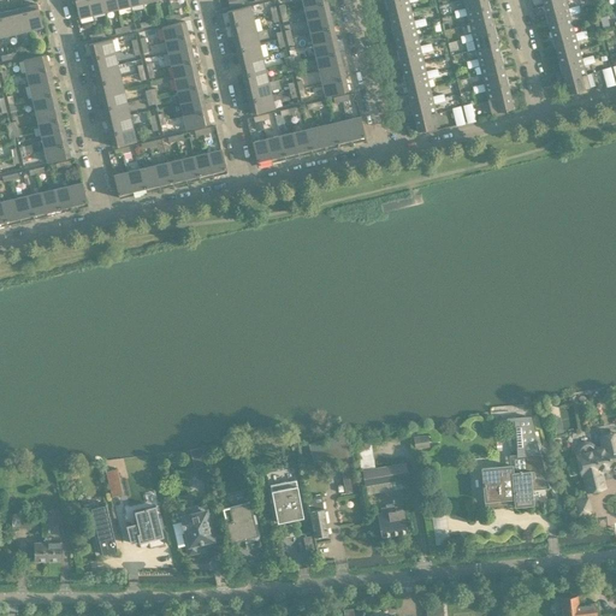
[(73,0),(78,18),(92,15),(88,0),(73,0)]
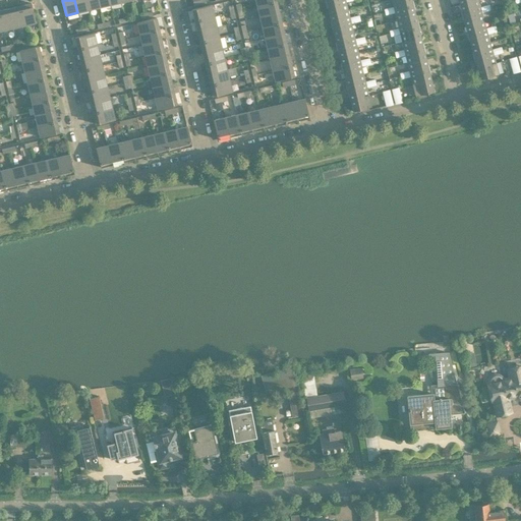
[(85,0),(74,0),(77,12),(89,10),(85,0)]
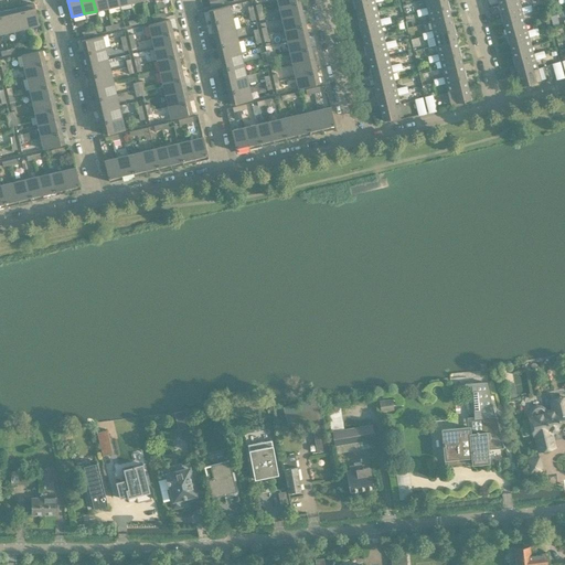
[(105,0),(93,0),(96,11),(107,8),(105,0)]
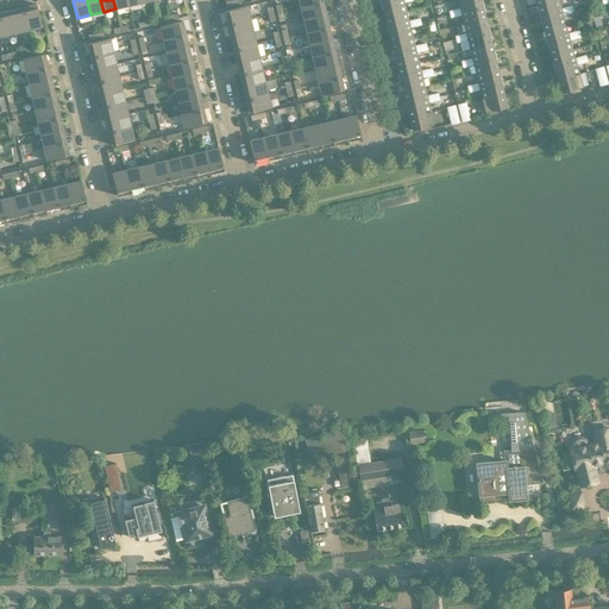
[(403,0),(399,0),(382,5),(384,17),(406,12),(405,2),(403,0)]
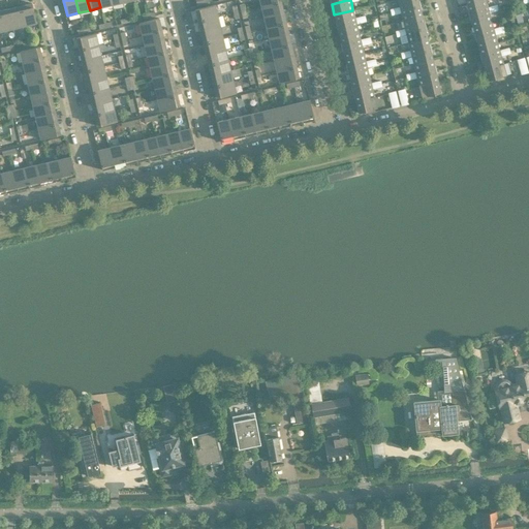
[(417,0),(397,0),(399,7),(395,8),(396,13),(401,12),(400,10),(418,5),(417,0)]
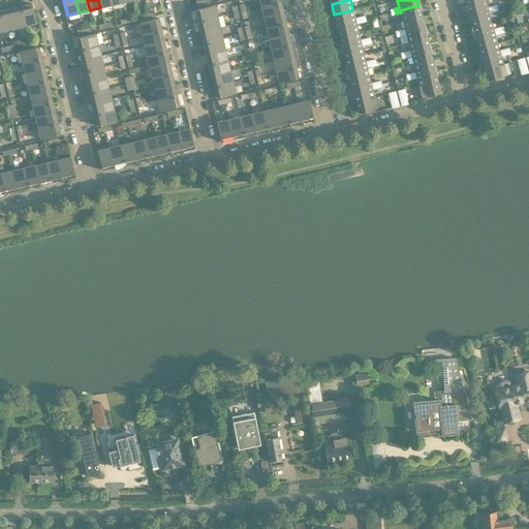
[(485,0),(483,0),(466,4),(469,16),(488,10),(489,13),(493,11),(492,6),(487,7),(485,0)]
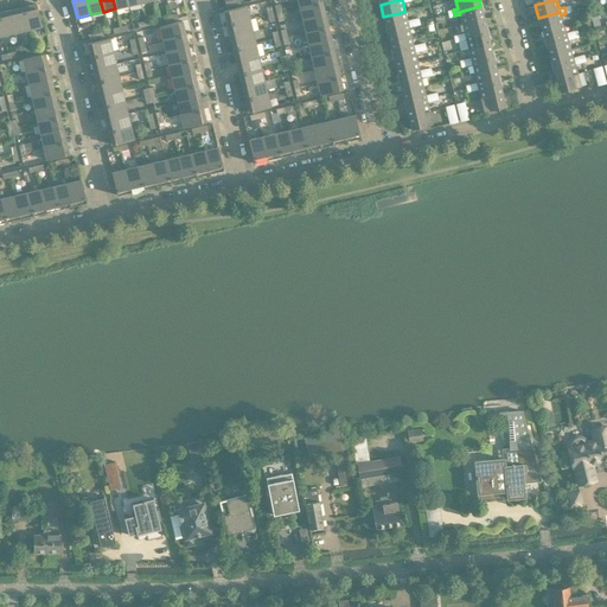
[(321,1),(299,7),(302,19),(325,14),(321,1)]
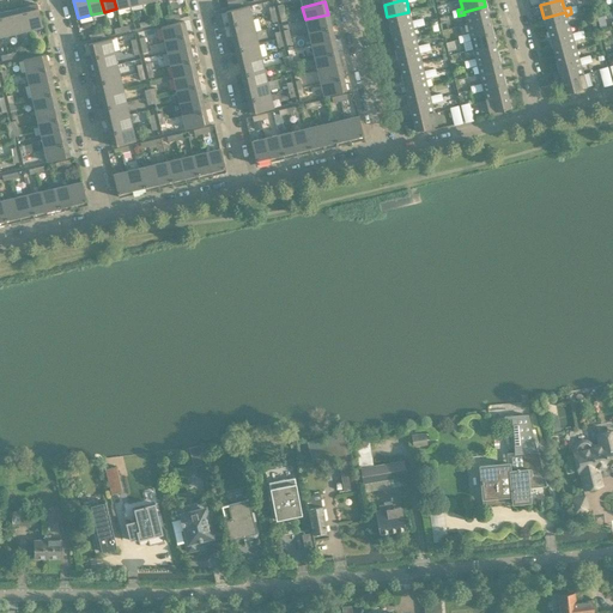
[(36,4),(23,7),(29,30),(42,26),(36,4)]
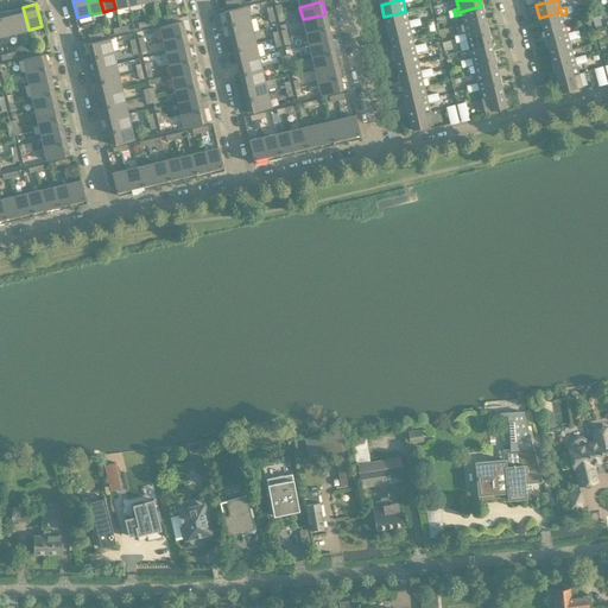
[(225,11),(227,24),(249,19),(247,6),(225,11)]
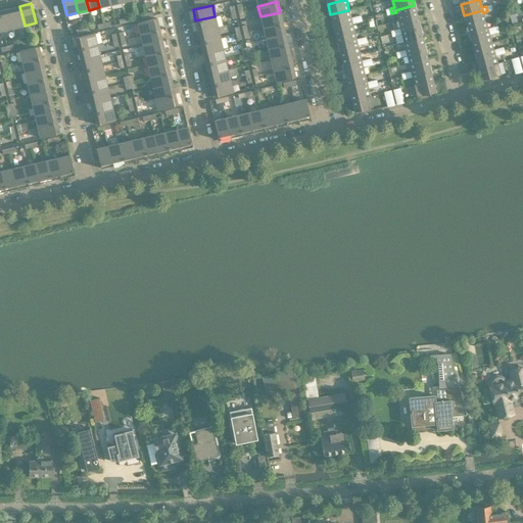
[(414,5),(395,10),(396,12),(398,20),(417,16),(414,5)]
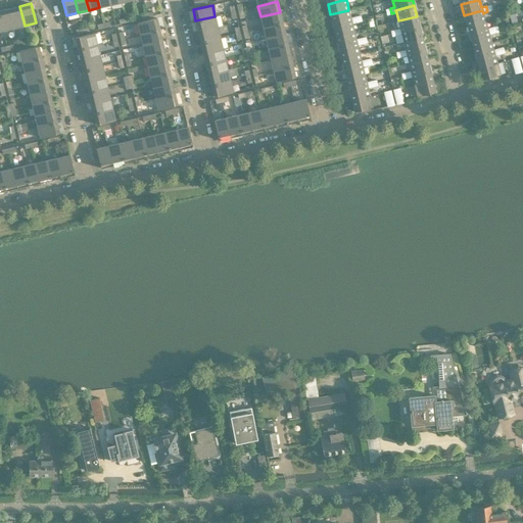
[(19,6),(9,8),(13,28),(25,26),(19,6)]
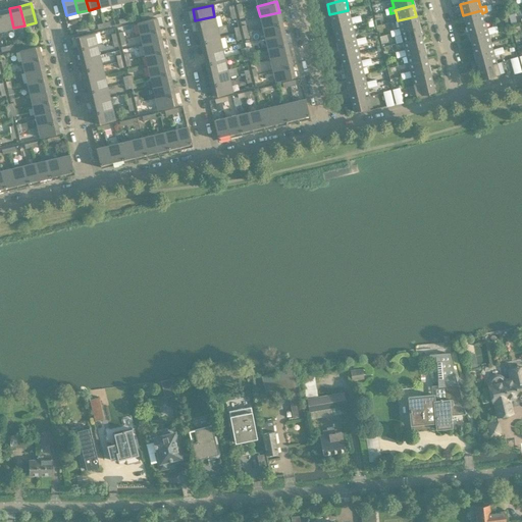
[(9,8),(0,10),(0,17),(3,31),(13,28),(9,8)]
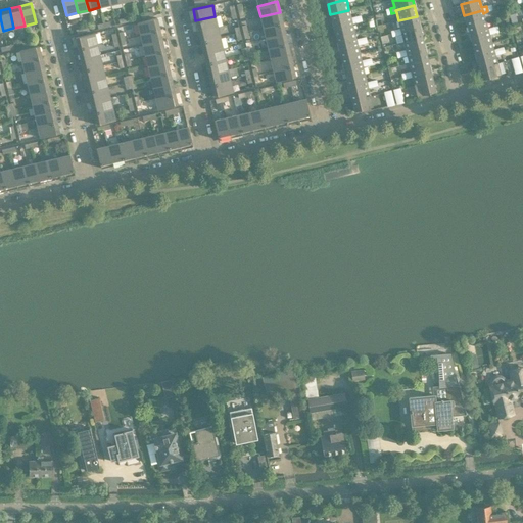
[(348,10),(330,14),(333,26),(351,20),(352,24),(357,22),(355,17),(350,18),(348,10)]
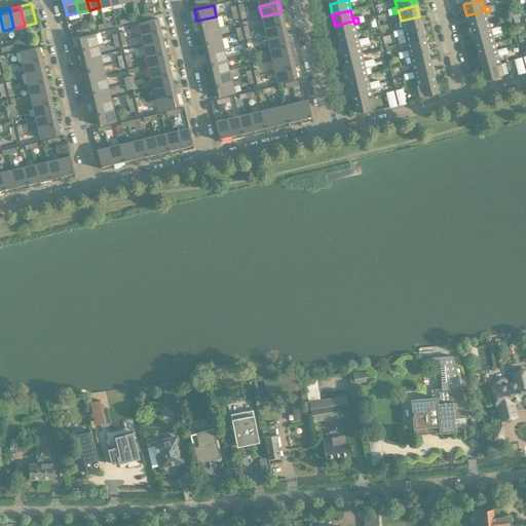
[(485,10),(466,15),(470,26),(488,21),(486,13),(485,10)]
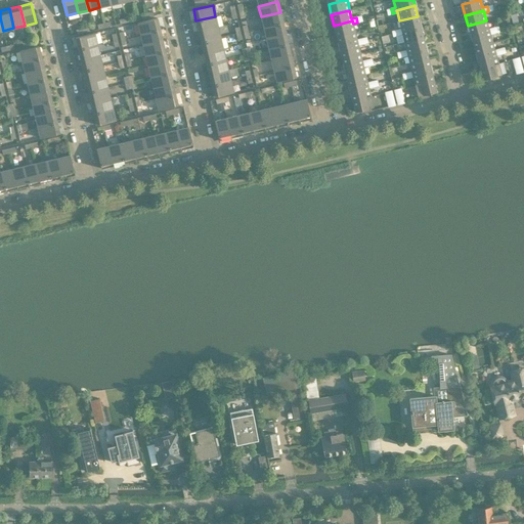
[(280,12),(261,16),(263,28),(282,23),(280,12)]
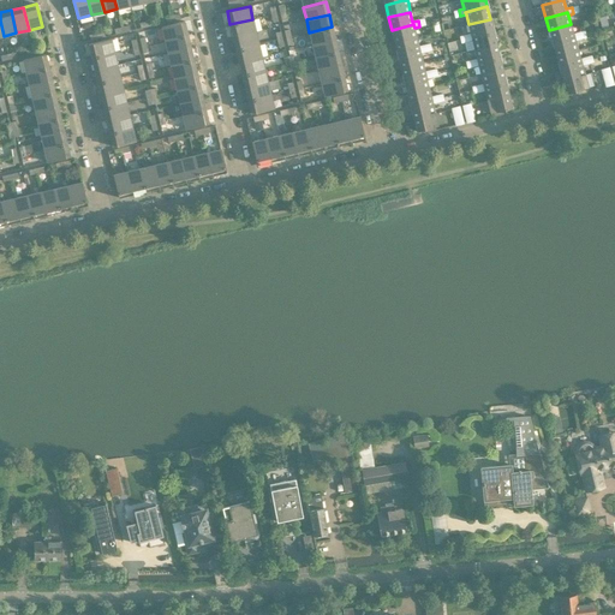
[(252,19),(230,24),(233,37),(256,31),(252,19)]
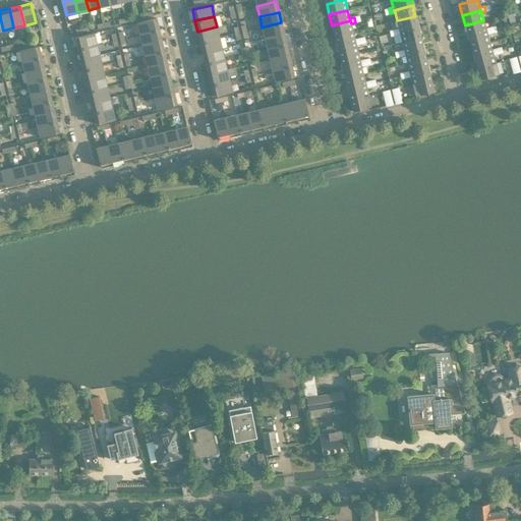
[(415,16),(397,20),(399,29),(394,30),(395,35),(400,34),(399,32),(418,26),(415,16)]
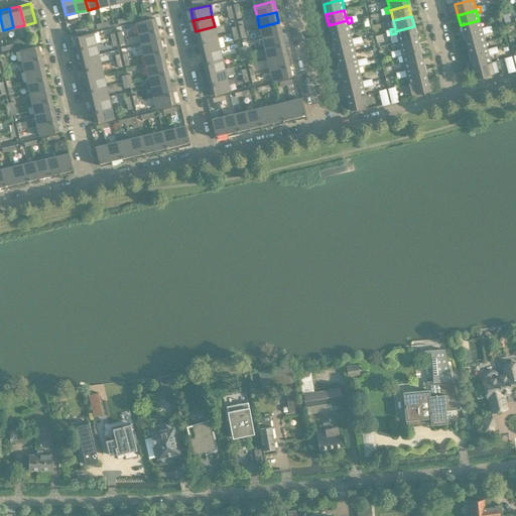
[(135,22),(138,33),(157,29),(154,18),(135,22)]
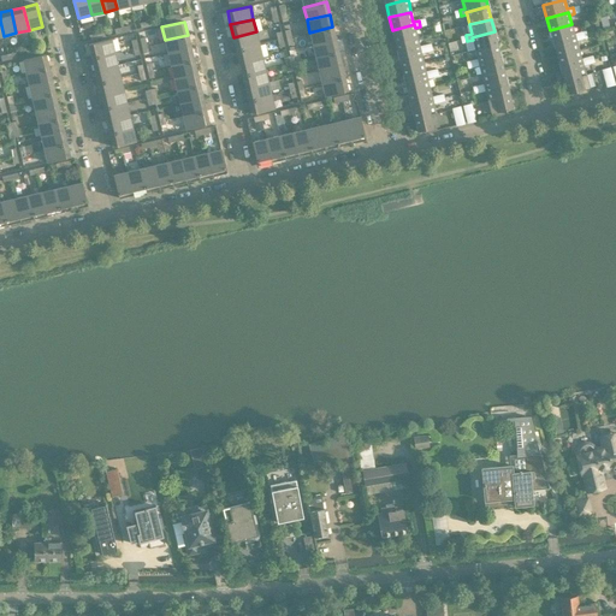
[(414,24),(392,30),(395,42),(418,37),(415,28),(414,24)]
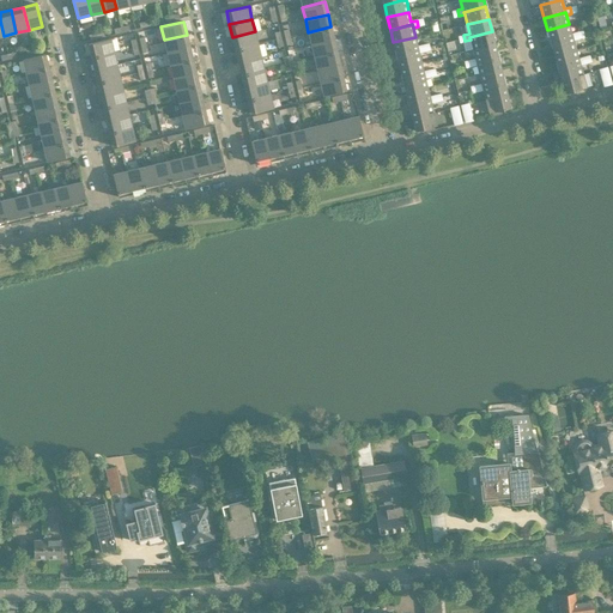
[(569,24),(547,30),(551,43),(572,37),(574,40),(578,38),(577,32),(571,34),(569,24)]
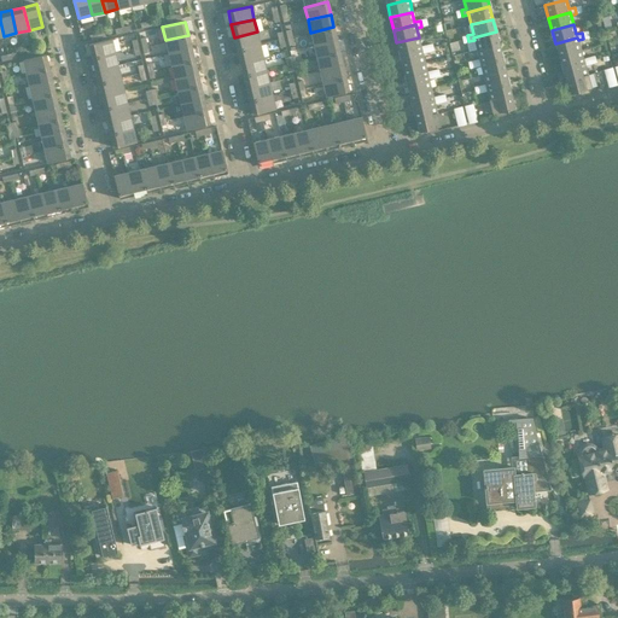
[(333,27),(310,33),(314,45),(337,40),(333,27)]
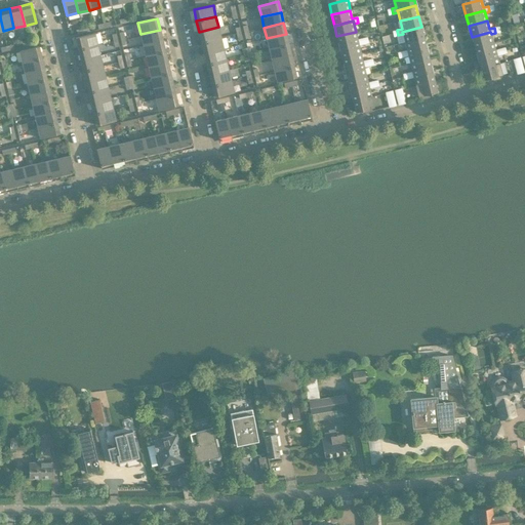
[(218,27),(199,32),(201,42),(220,38),(218,27)]
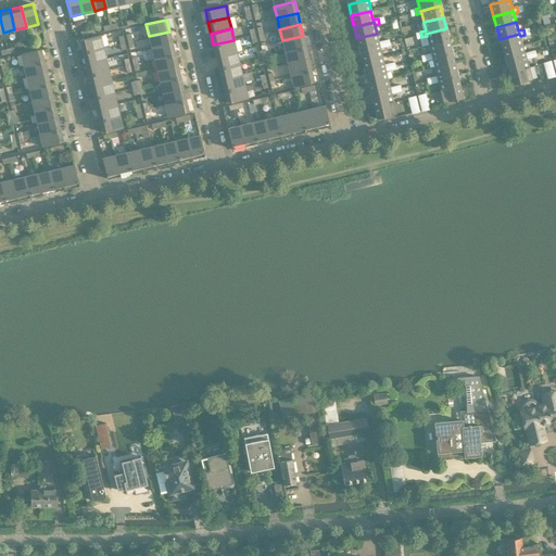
[(426,34),(427,36),(429,45),(449,40),(446,28),(426,34)]
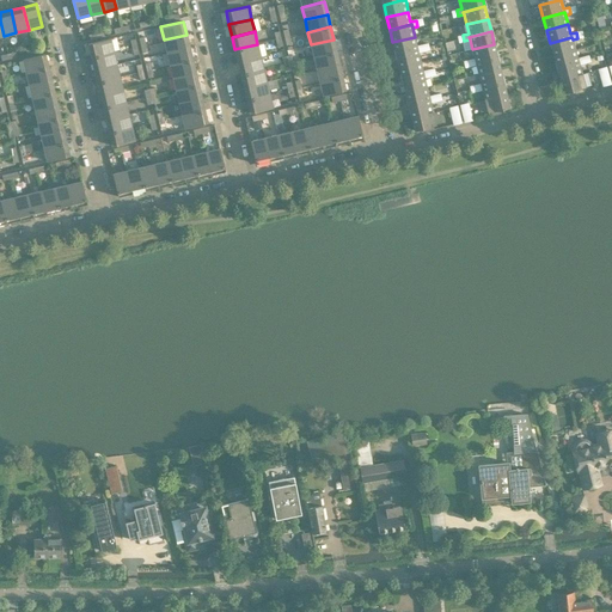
[(187,35),(164,40),(166,53),(189,47),(187,35)]
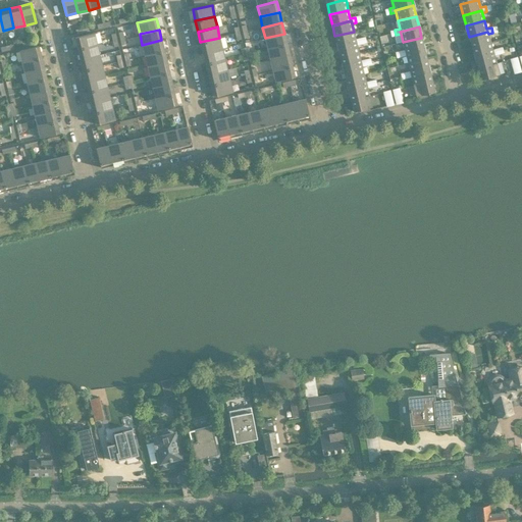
[(354,32),(334,36),(337,47),(356,42),(357,45),(361,44),(360,38),(355,40),(354,32)]
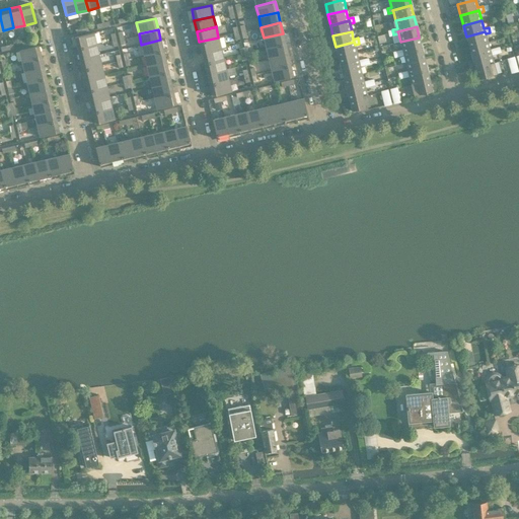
[(485,31),(466,36),(469,47),(488,42),(486,33),(485,31)]
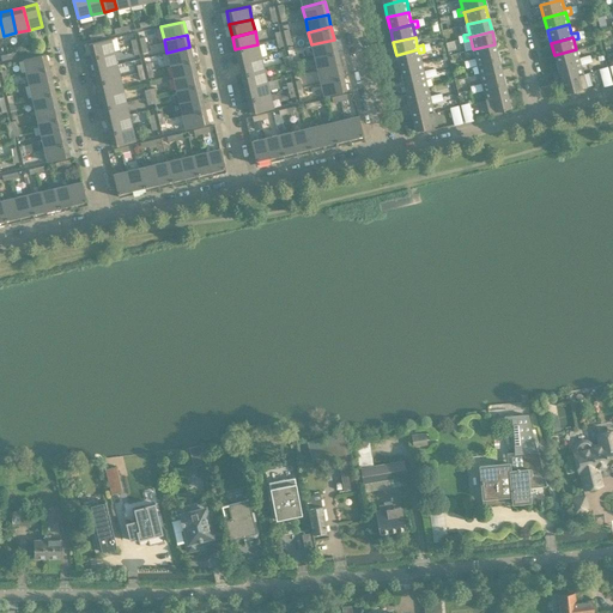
[(87,44),(91,58),(114,52),(110,38),(87,44)]
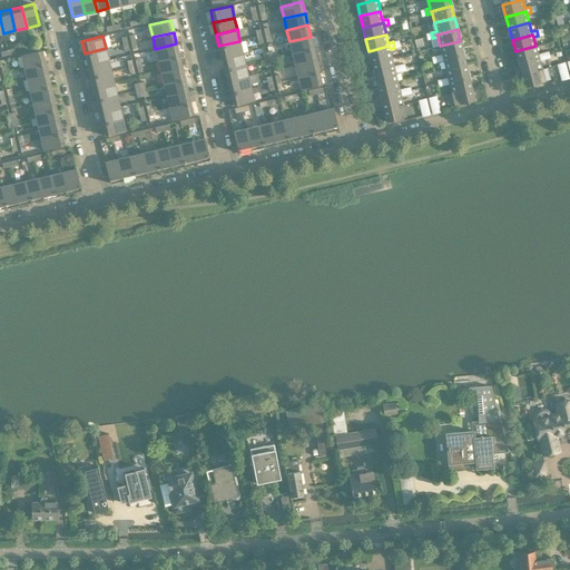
[(311,37),(290,41),(292,53),(313,48),(311,37)]
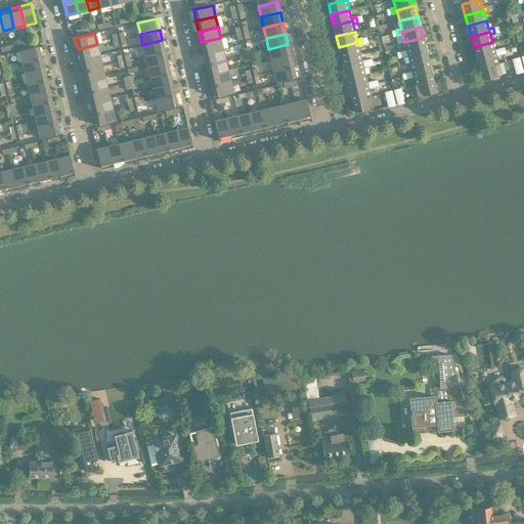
[(220,38),(201,42),(204,53),(223,48),(220,38)]
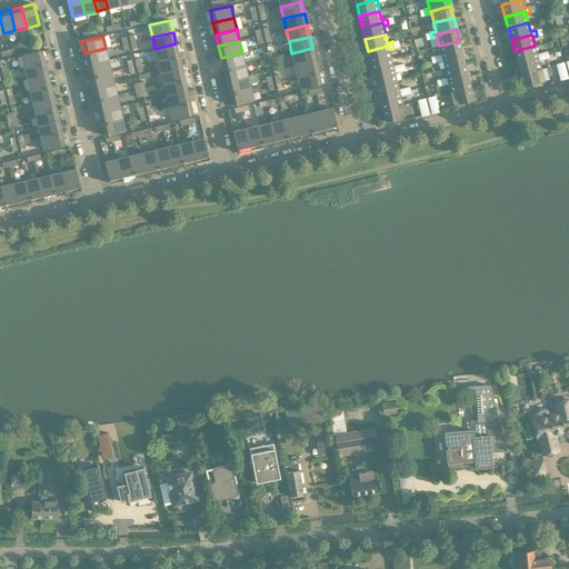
[(459,41),(439,46),(441,55),(436,56),(438,61),(442,60),(441,58),(462,52),(459,41)]
